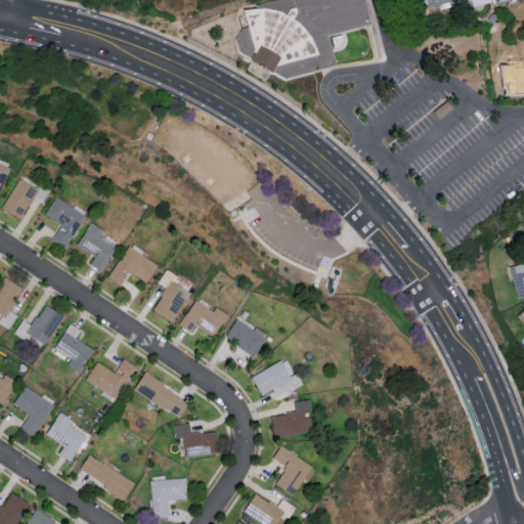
[(244,9),(247,27),(242,28),(235,39),(238,51),(250,56),(251,61),(284,77),(335,67),(328,33),(369,24),(364,0),(264,0),(261,6),(244,9)]
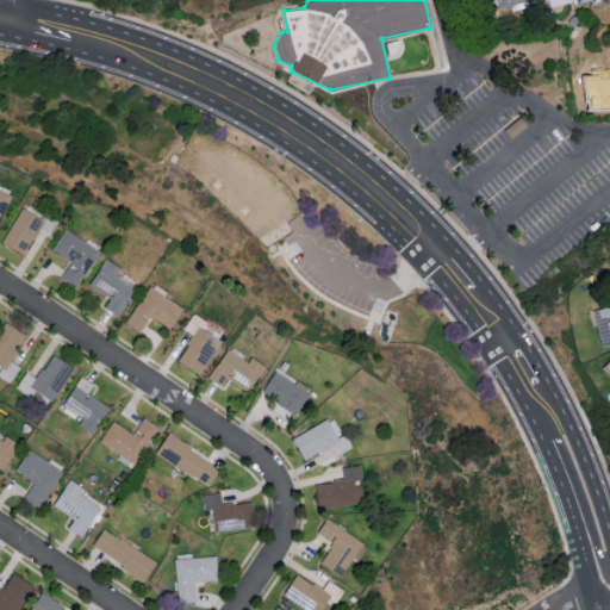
[(0,219),(11,194),(0,190),(0,219)]
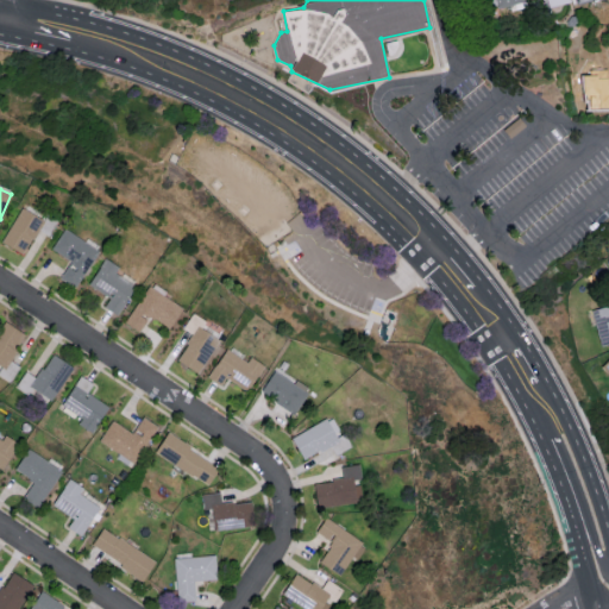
[(25,255),(41,217),(18,207),(2,245),(25,255)]
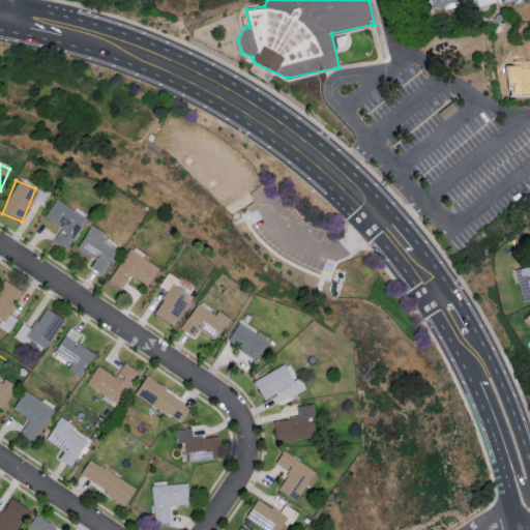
[(45,216),(61,227),(52,242),(65,251),(86,216),(55,199),(45,216)]
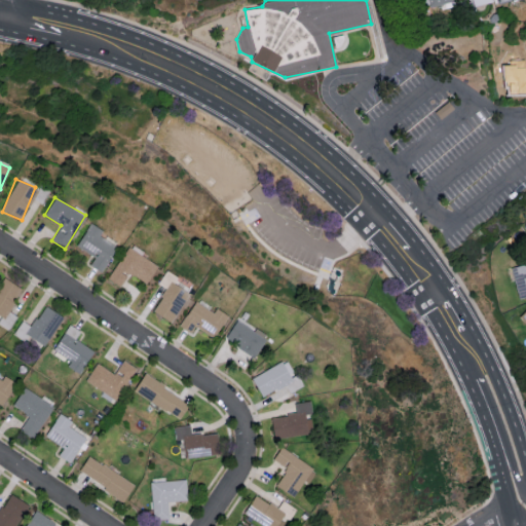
[(76,246),(94,257),(89,264),(101,271),(116,247),(99,236),(103,229),(89,222),(76,246)]
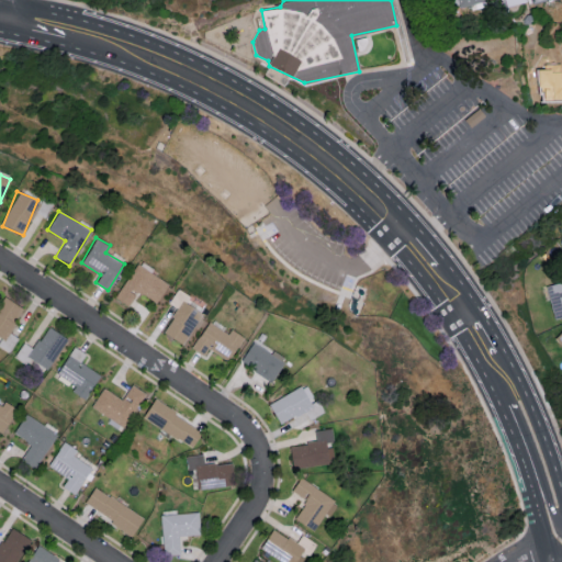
[(168,283),(137,263),(114,298),(127,306),(137,291),(156,302),(168,283)]
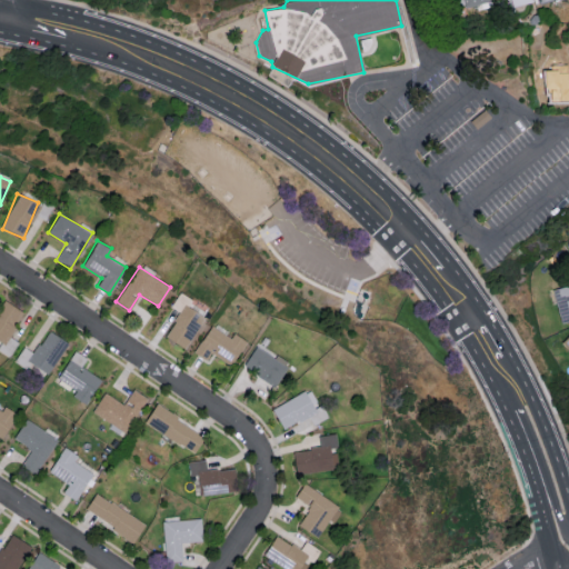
[(568,280),(568,282),(568,285),(552,289),(560,322),(568,320),(568,280)]
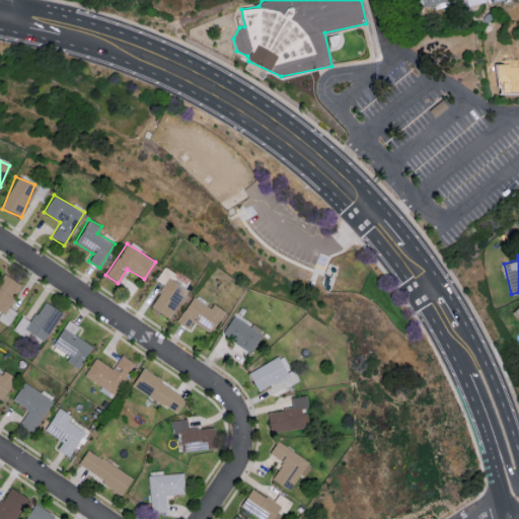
[(20,284),(3,274),(0,278),(0,310),(2,311),(0,314),(0,320),(8,325),(15,311),(8,307),(20,284)]
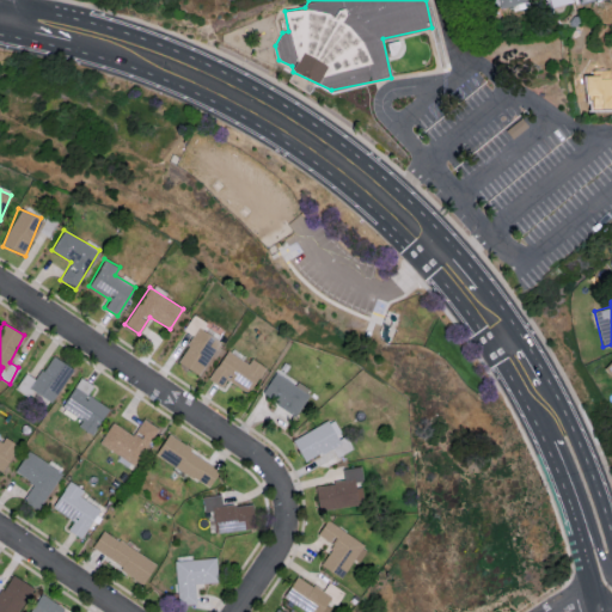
[(197,375),(220,342),(199,328),(176,361),(197,375)]
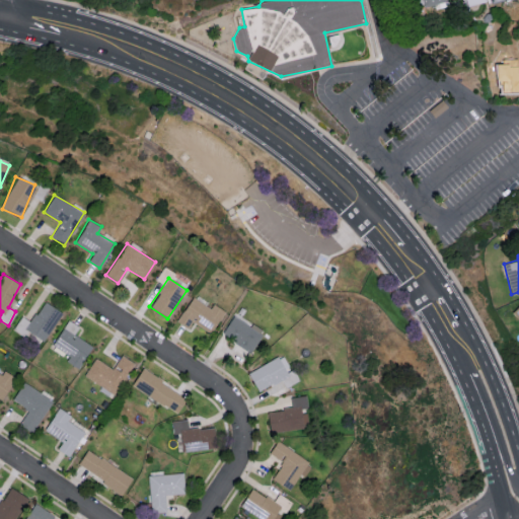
[(213,303),(210,308),(192,296),(176,320),(188,327),(192,321),(210,332),(224,311),(213,303)]
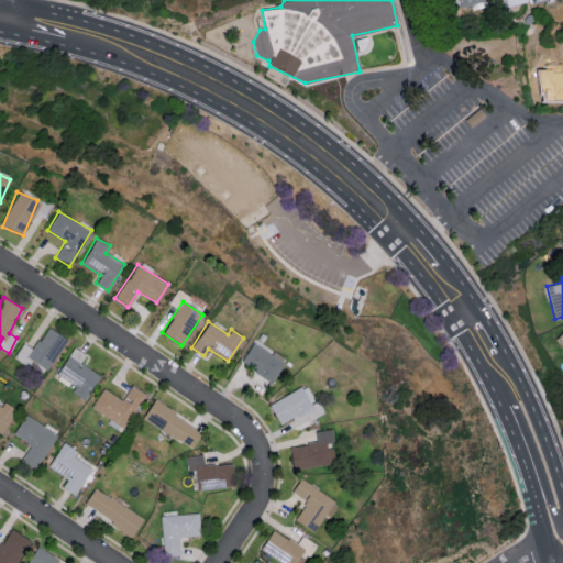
[(46,372),(67,339),(46,326),(25,359),(46,372)]
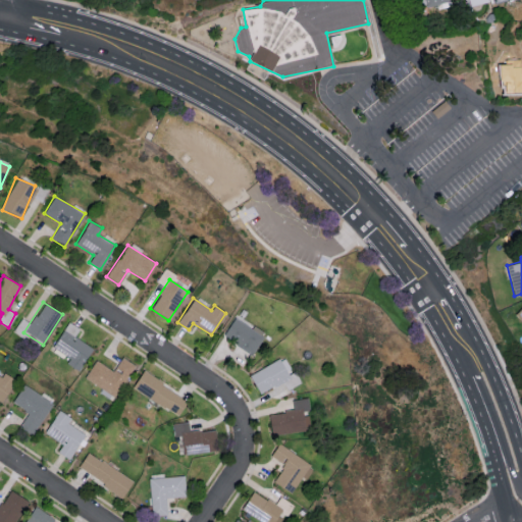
[(223,336),(253,353),(264,333),(235,316),(223,336)]
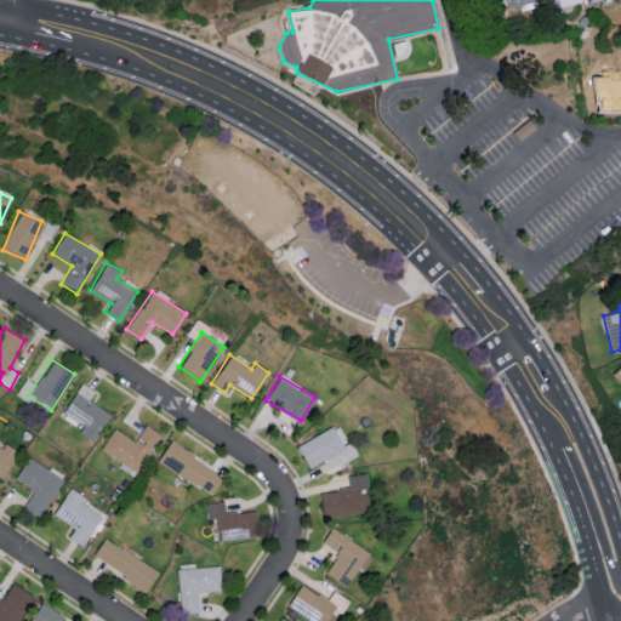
[(63,416),(84,425),(80,434),(96,442),(109,411),(89,402),(95,389),(78,382),(63,416)]
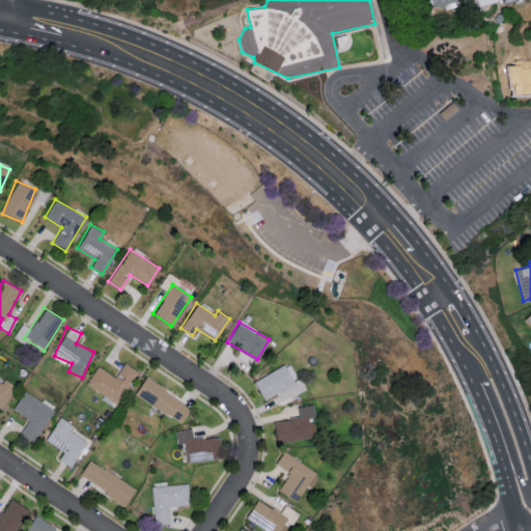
[(287,388),(292,396),(305,389),(288,361),(254,382),(264,400),(287,388)]
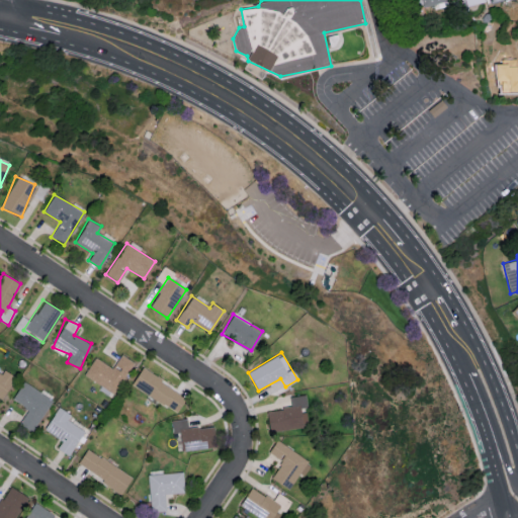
[(93,357),(84,377),(116,393),(132,360),(120,354),(114,367),(93,357)]
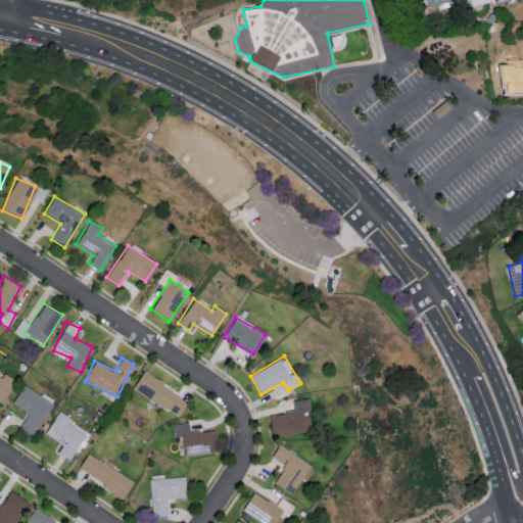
[(1,370),(0,369),(0,398),(3,400),(13,378),(0,372),(1,370)]
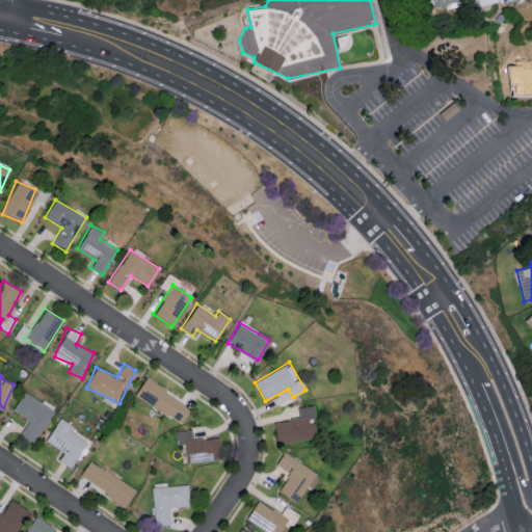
[(181,423),(191,406),(144,378),(134,395),(181,423)]
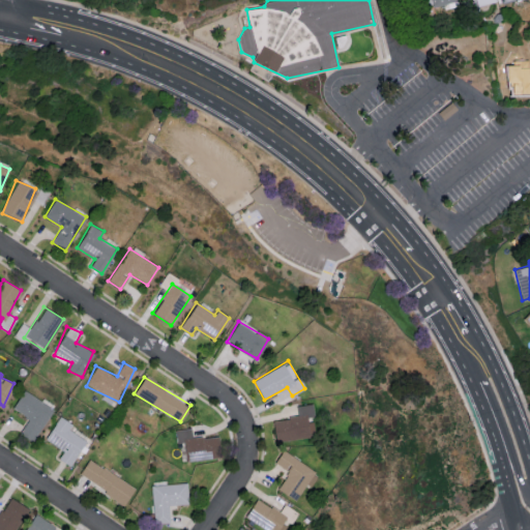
[(12,407),(29,418),(20,432),(32,441),(54,410),(25,389),(12,407)]
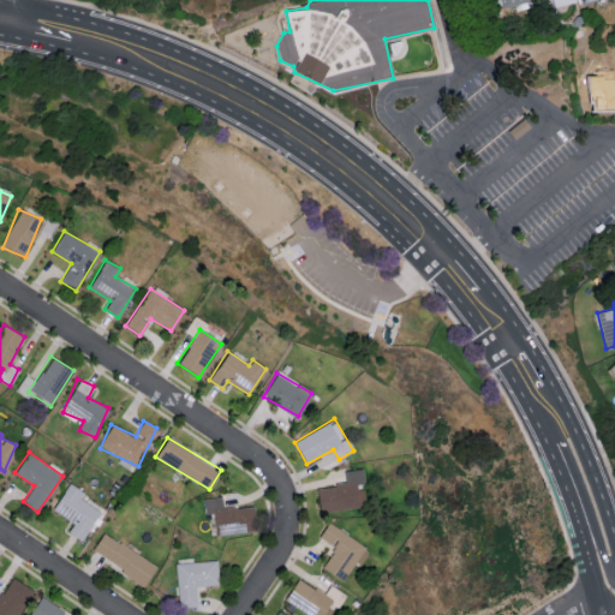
[(344,470),(345,483),(316,487),(318,512),(359,508),(357,484),(364,483),(363,469),(344,470)]
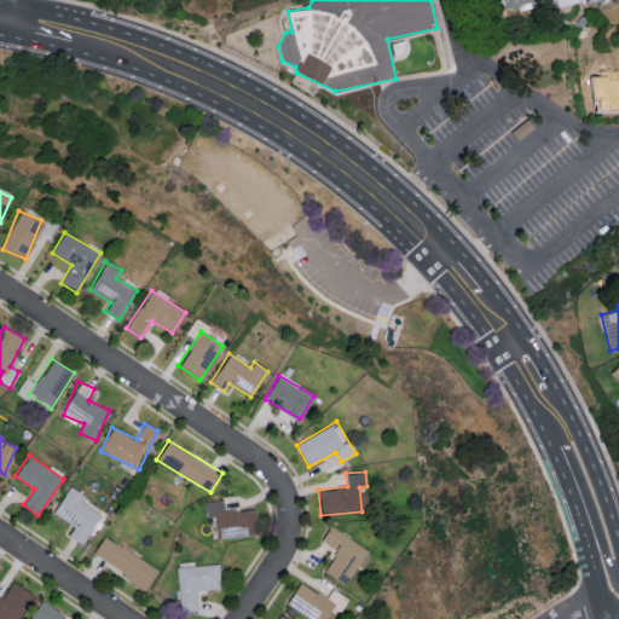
[(100,514),(80,502),(84,495),(69,485),(52,513),(74,526),(68,536),(81,544),(100,514)]
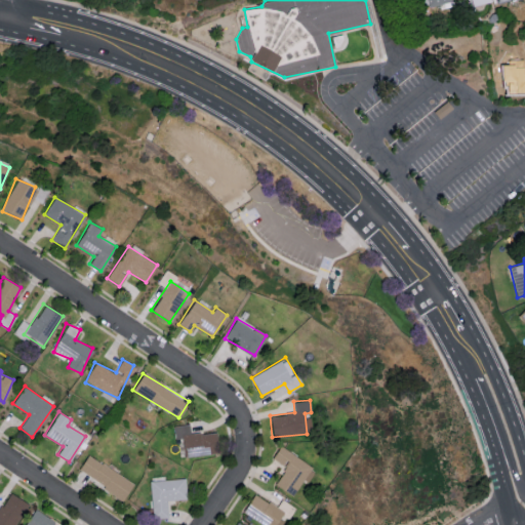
[(216,453),(215,432),(190,433),(190,423),(174,425),(174,438),(183,438),(184,455),(216,453)]
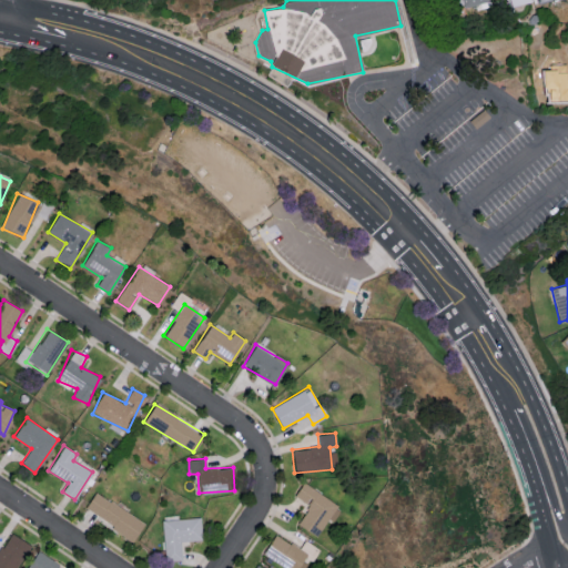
[(294,496),(310,504),(297,525),(318,537),(337,503),(302,483),(294,496)]
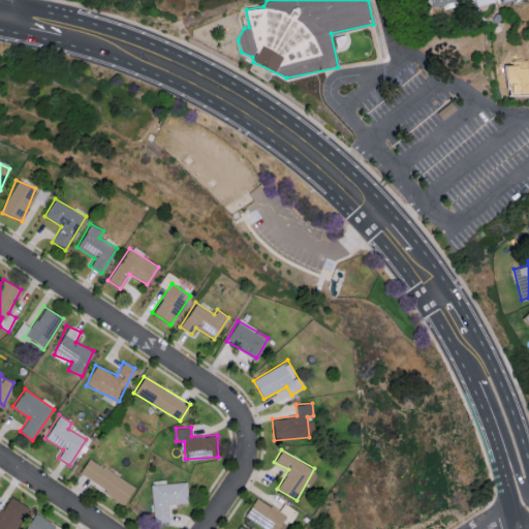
[(124,503),(134,486),(89,458),(79,474),(124,503)]
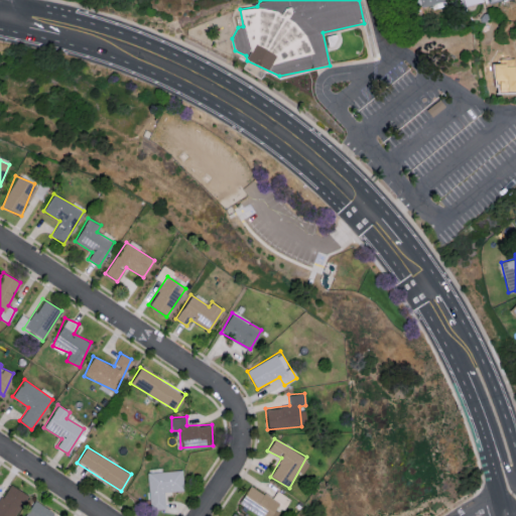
[(183,491),(181,470),(147,472),(149,509),(164,508),(163,492),(183,491)]
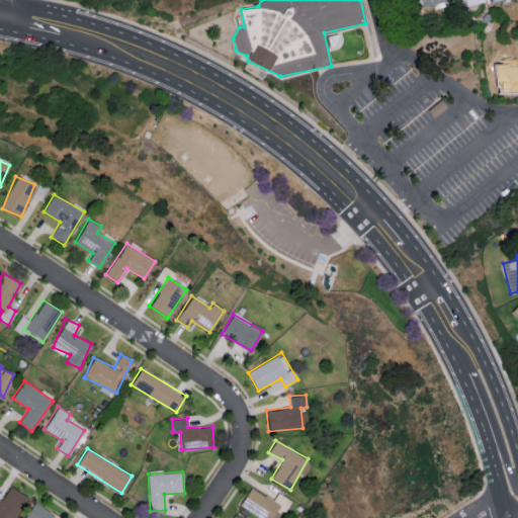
[(0,517),(13,517),(27,497),(9,486),(0,500),(0,517)]
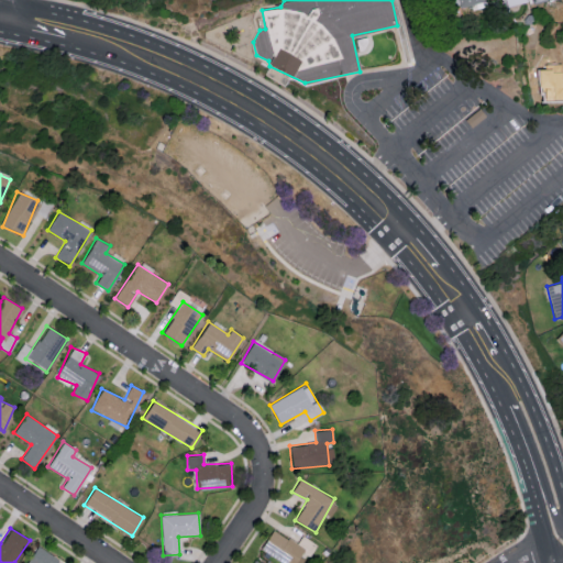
[(260,549),(283,562),(299,562),(302,559),(299,556),(309,541),(301,537),(297,544),(272,529),(260,549)]
